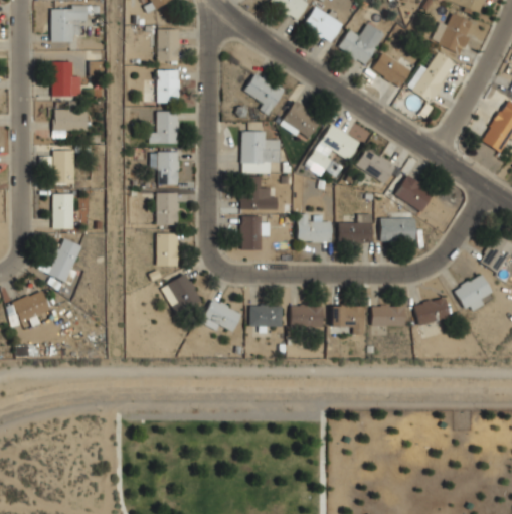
[(150,0),(155,9),(174,0),(150,0)]
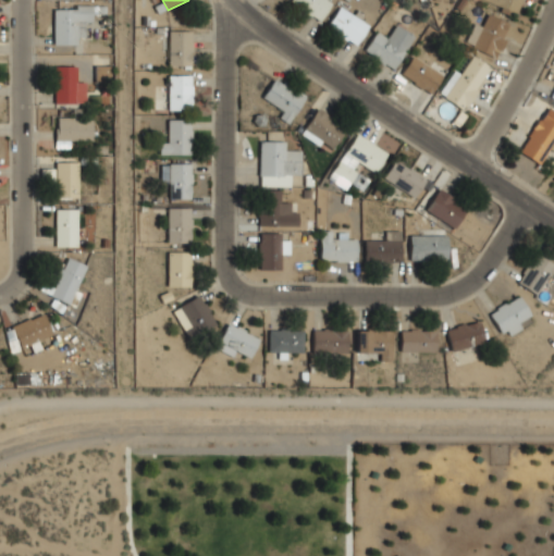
[(322,22),(333,2),(329,0),(293,0),(292,3),(322,22)]
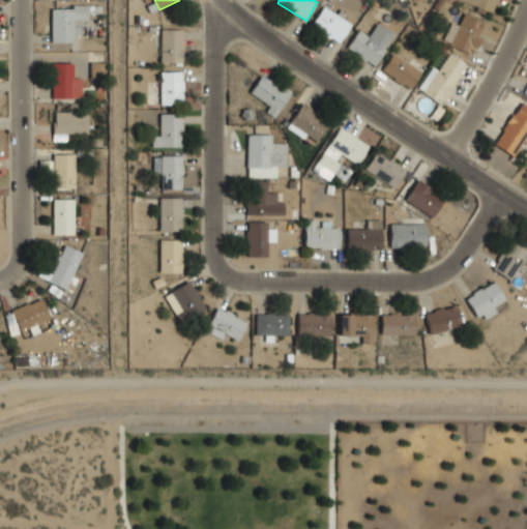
[(500,0),(458,0),(495,13),(500,0)]
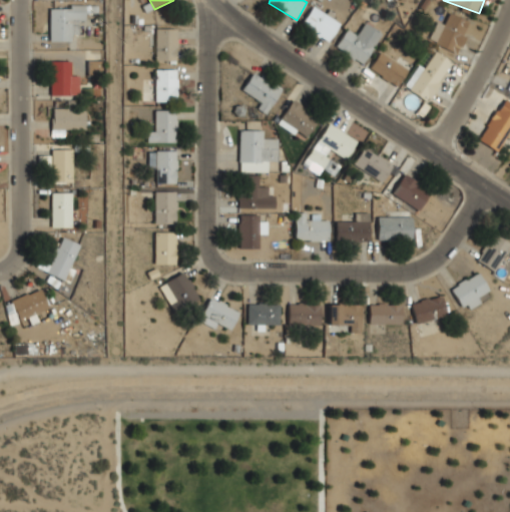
[(342,24),(314,7),(303,26),(330,42),(342,24)]
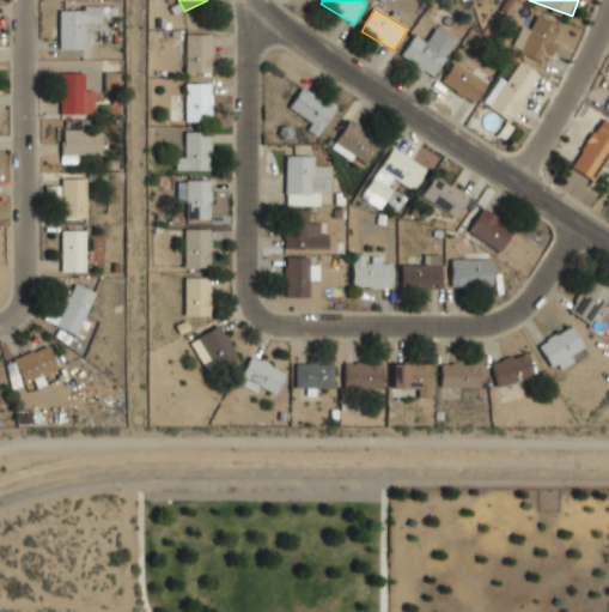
[(61,10),(61,50),(87,50),(87,41),(96,41),(96,25),(103,25),(103,10),(61,10)]
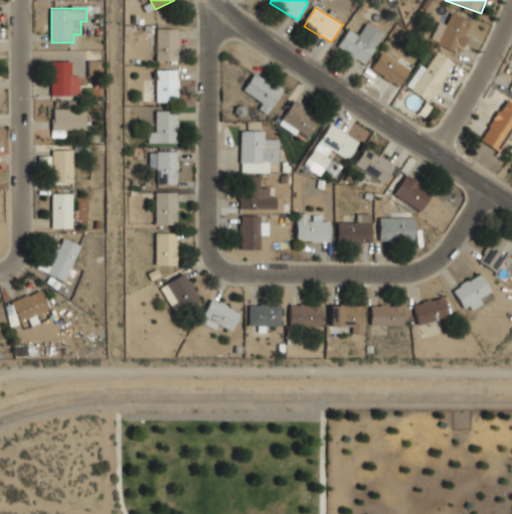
[(448,25),(440,22),(432,43),(461,53),(473,21),(452,14),(448,25)]
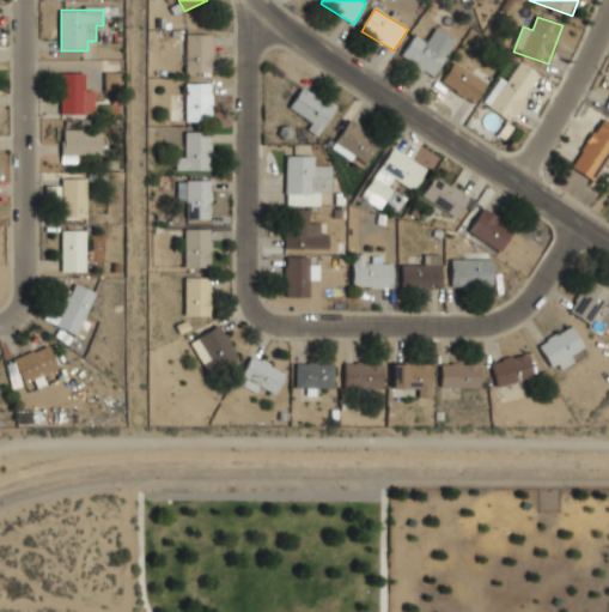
[(434,78),(457,41),(437,28),(427,43),(415,35),(402,56),(434,78)]
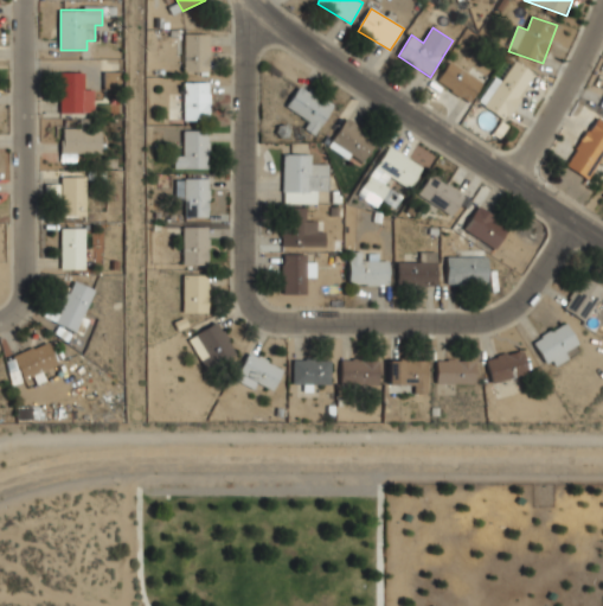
[(185,72),(210,74),(211,36),(186,34),(185,72)]
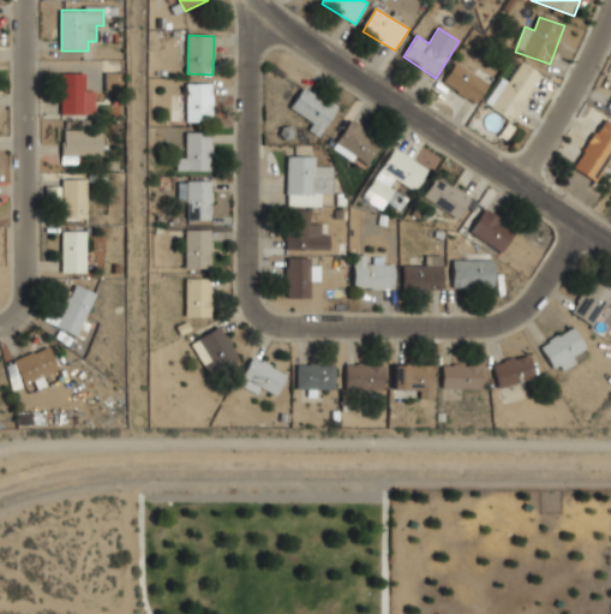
[(513,123),(544,76),(522,63),(509,83),(503,79),(486,105),(513,123)]
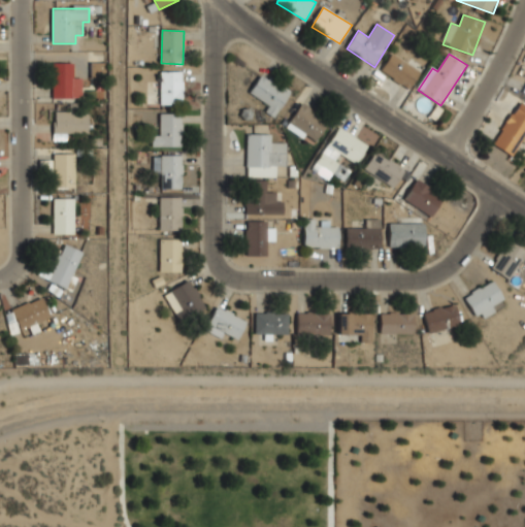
[(382,72),(411,90),(421,71),(392,55),(382,72)]
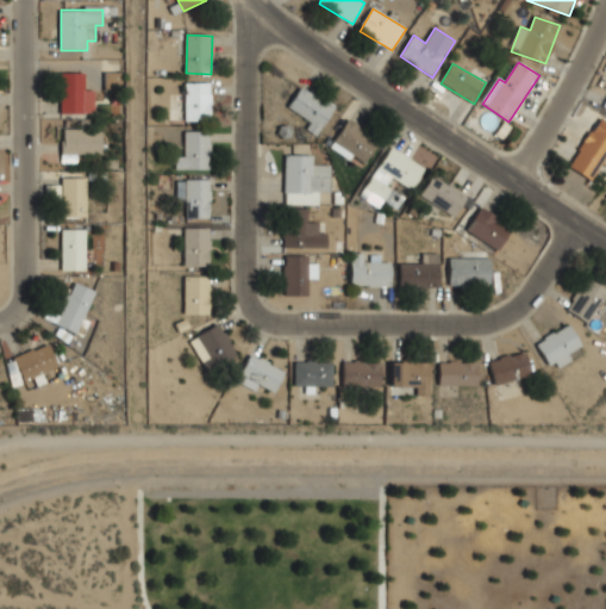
[(95,91),(86,91),(86,74),(62,74),(61,115),(95,115),(95,91)]
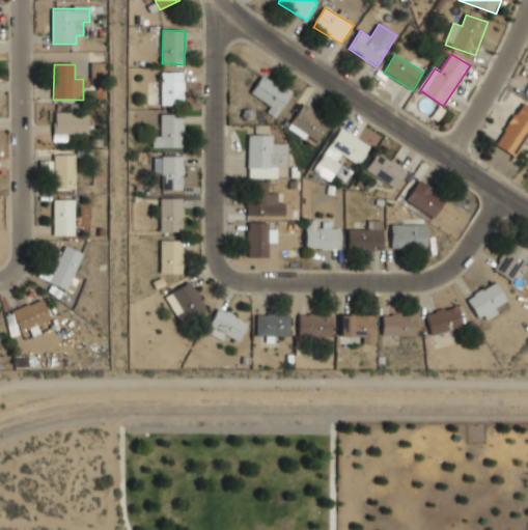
[(163,106),(185,105),(185,73),(163,73),(163,106)]
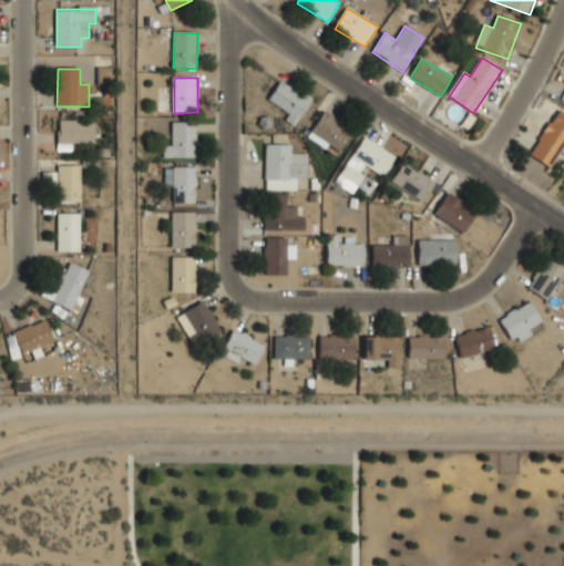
[(268,101),(289,114),(286,121),(296,126),(313,100),(282,80),(268,101)]
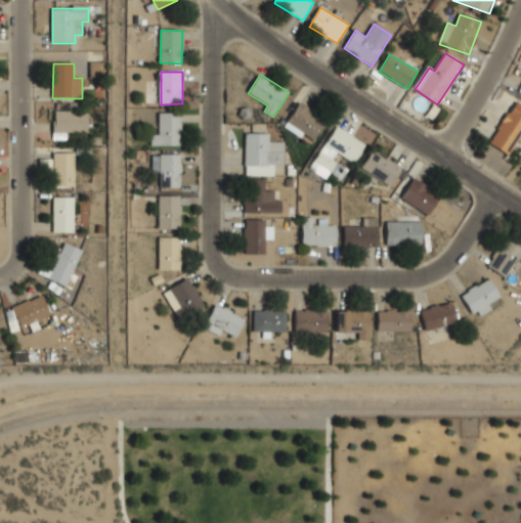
[(508,155),(520,133),(520,103),(517,101),(510,114),(508,113),(496,129),(500,131),(491,143),(508,155)]
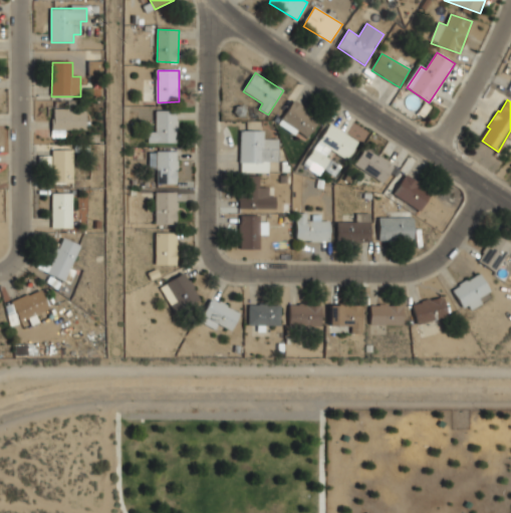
[(310,138),(320,116),(292,102),(280,126),(297,135),(298,133),(310,138)]
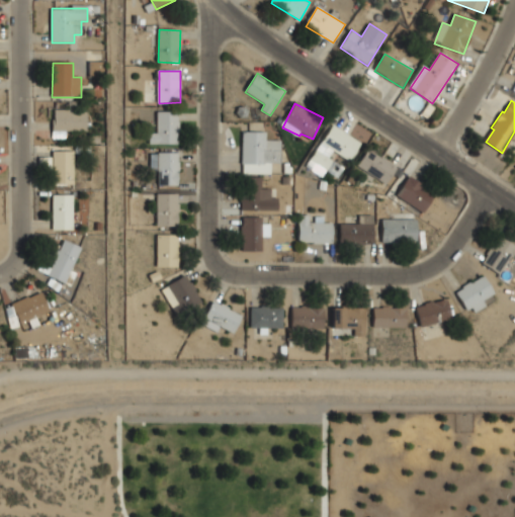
[(54,139),(67,139),(67,131),(87,132),(88,111),(55,110),(54,139)]
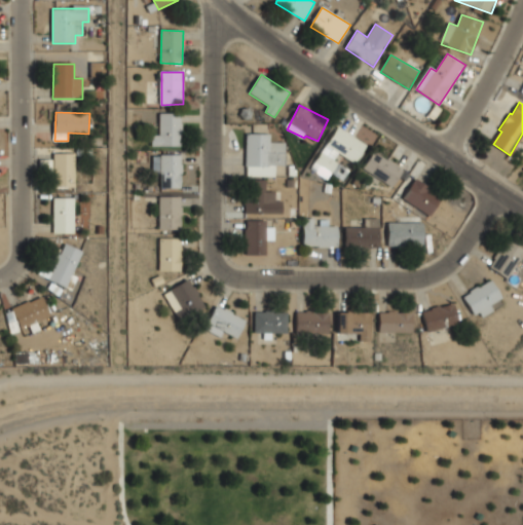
[(160,136),(153,136),(153,146),(182,147),(183,114),(160,114),(160,136)]
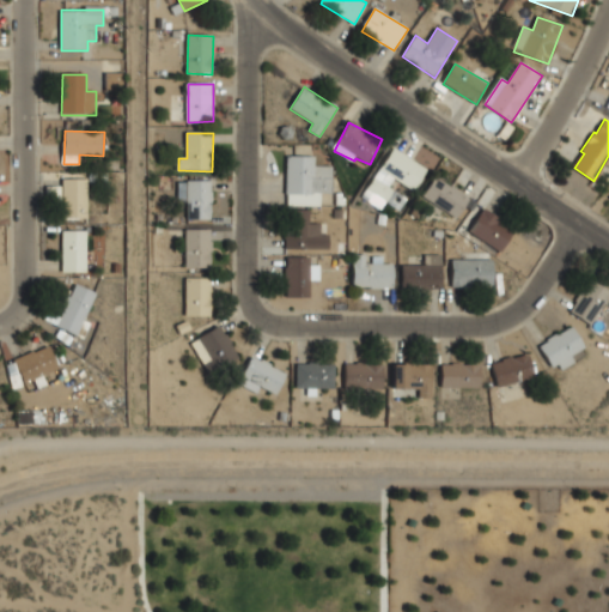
[(428,169),(394,149),(364,198),(384,211),(389,203),(395,206),(402,194),(390,187),(395,180),(415,192),(428,169)]
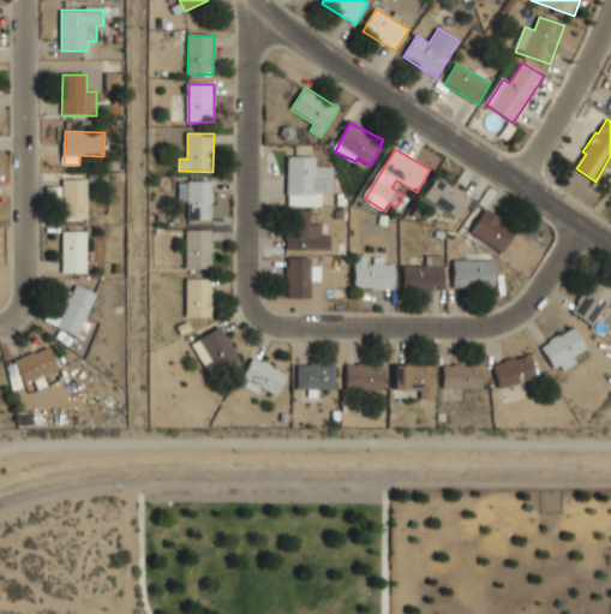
[(317,158),(288,158),(288,207),(323,208),(323,195),(333,195),(334,167),(316,167),(317,158)]
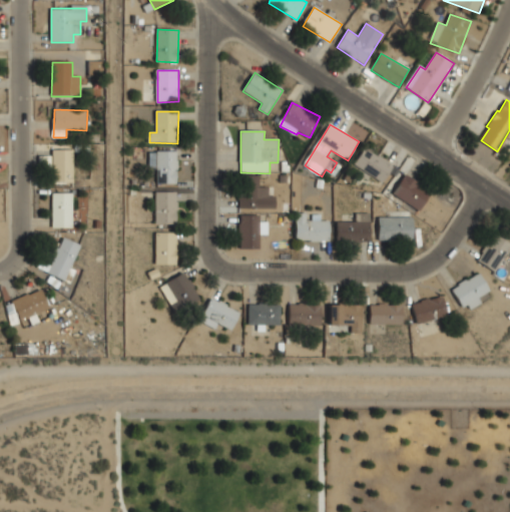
[(394,166),(366,147),(355,164),(383,183),(394,166)]
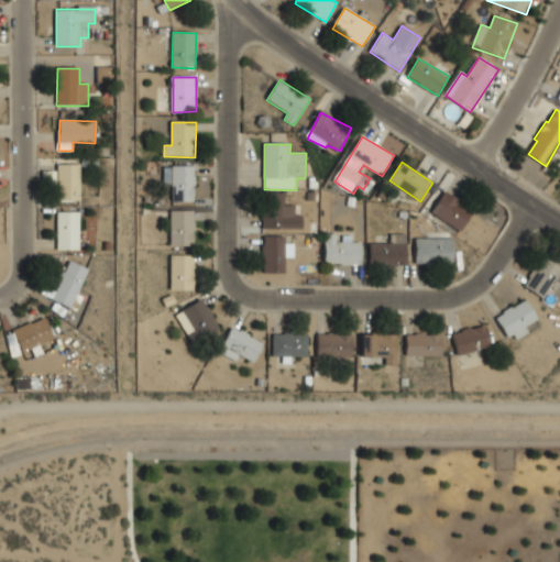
[(81,201),(81,165),(58,164),(58,200),(81,201)]
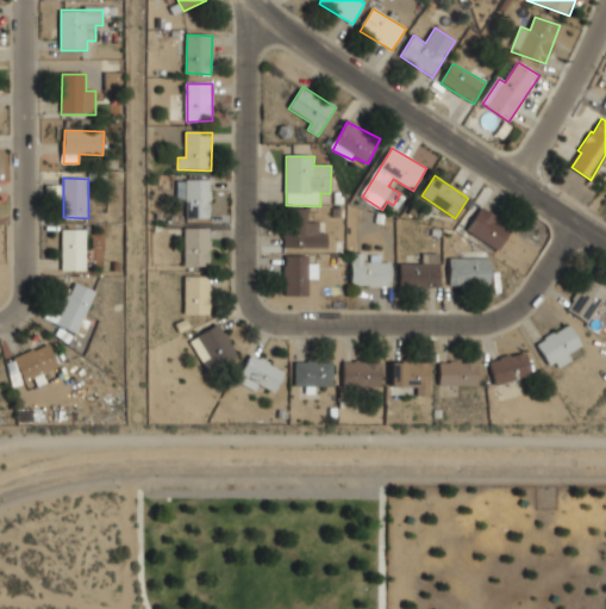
[(187,218),(211,218),(211,181),(179,180),(179,200),(187,200),(187,218)]
